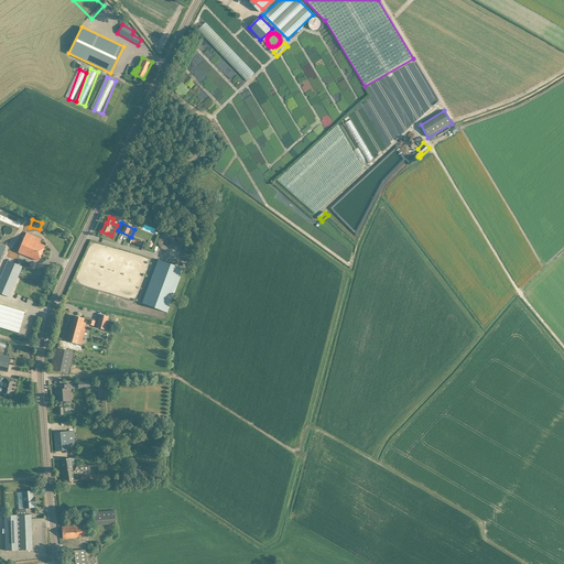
[(0,239),(13,245),(17,234),(0,227),(0,239)]
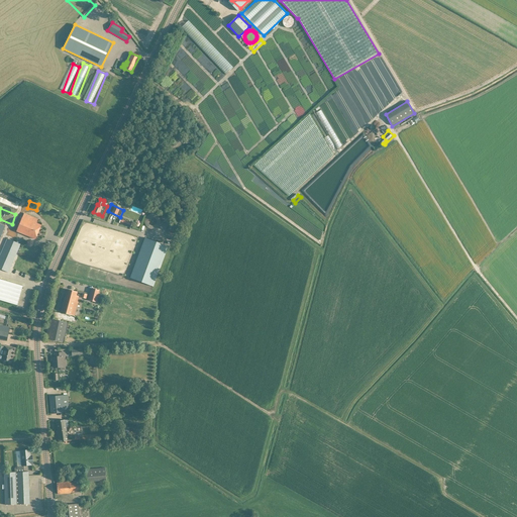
[(17,231),(30,237),(35,239),(41,225),(36,223),(38,219),(33,217),(24,213),(17,231)]
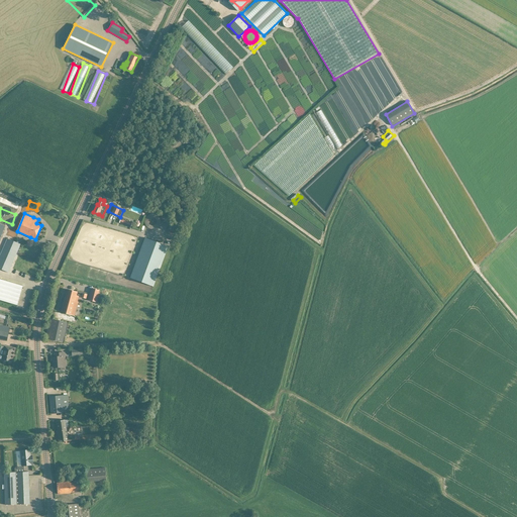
[(184,223),(172,219),(168,230),(175,233),(180,234),(184,223)]
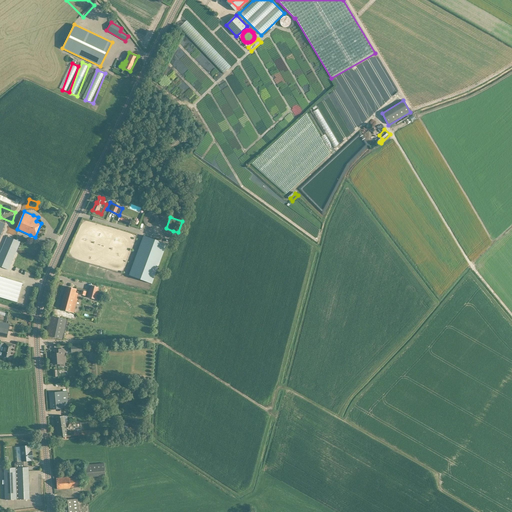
[(143,235),(129,275),(151,283),(166,244),(143,235)]
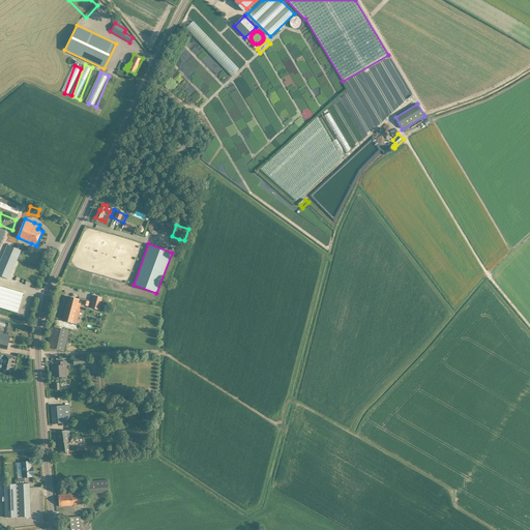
[(7,244),(0,262),(0,275),(8,280),(21,251),(7,244)]
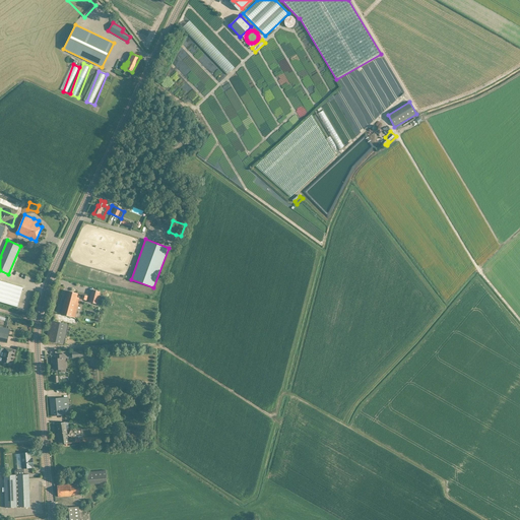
[(0,280),(0,302),(17,307),(23,287),(0,280)]
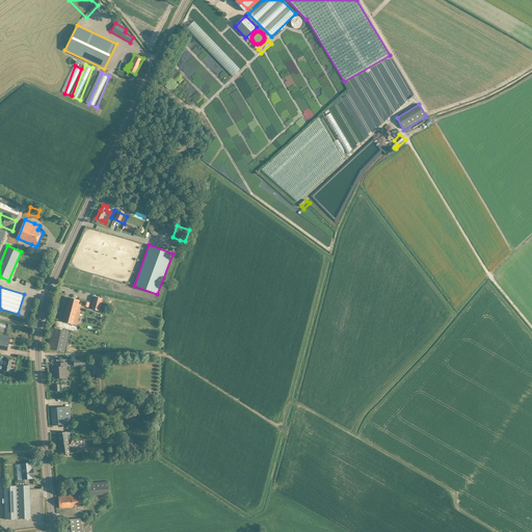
[(94,296),(91,309),(99,311),(102,298),(94,296)]
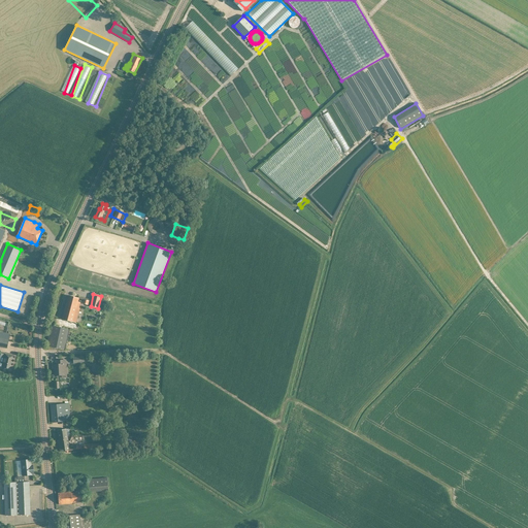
[(78,308),(77,308),(76,307),(78,298),(73,297),(69,296),(63,319),(67,321),(74,322),(78,308)]
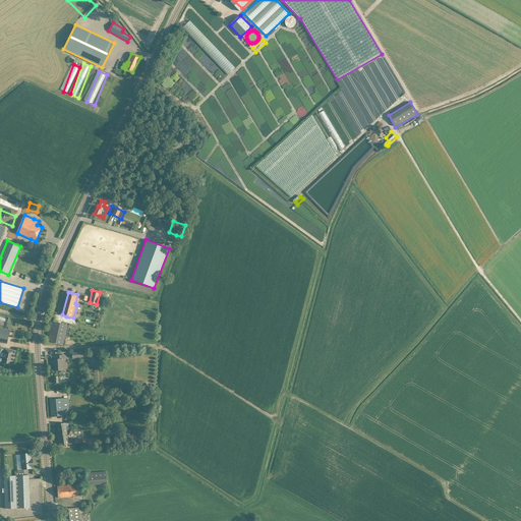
[(68,329),(69,325),(50,322),(46,341),(51,342),(64,345),(68,329)]
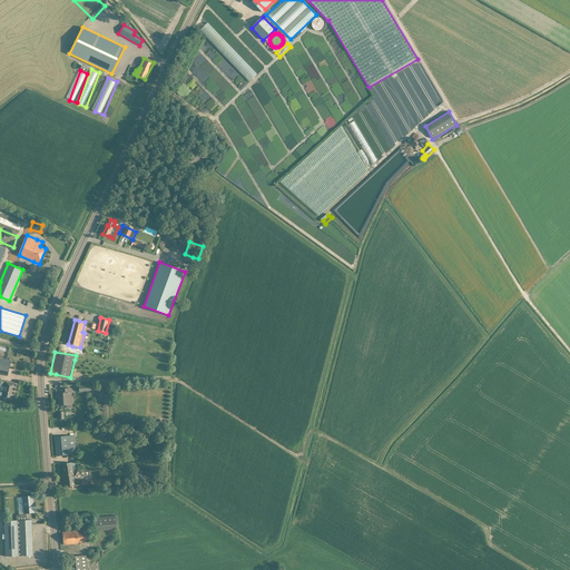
[(0,357),(0,373),(8,375),(11,361),(0,357)]
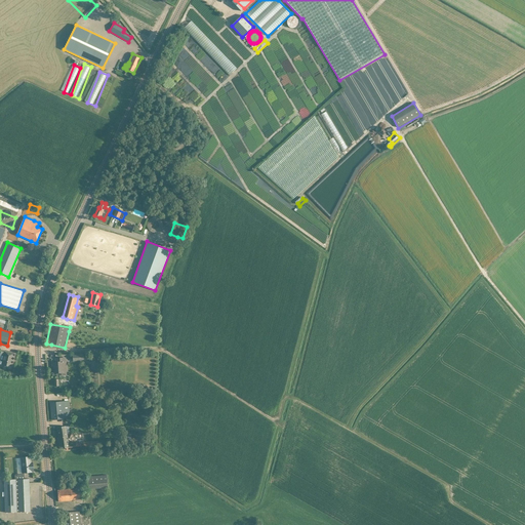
[(14,354),(5,352),(2,366),(10,367),(12,359),(13,360),(14,354)]
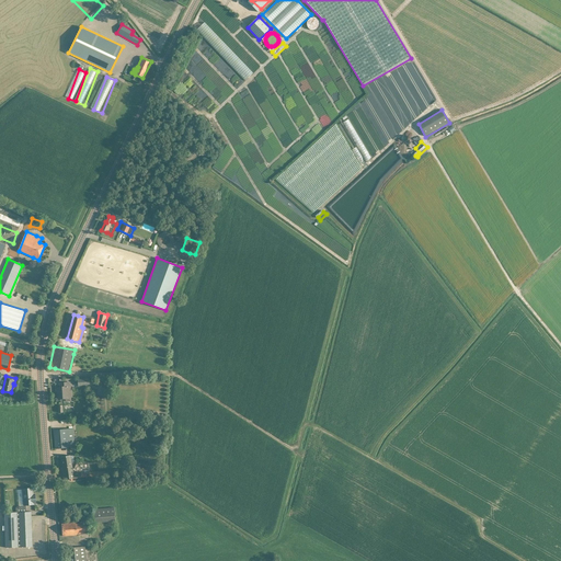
[(59,399),(65,399),(68,399),(67,387),(69,387),(69,382),(65,382),(59,384),(60,384),(60,387),(57,388),(57,391),(58,391),(59,399)]
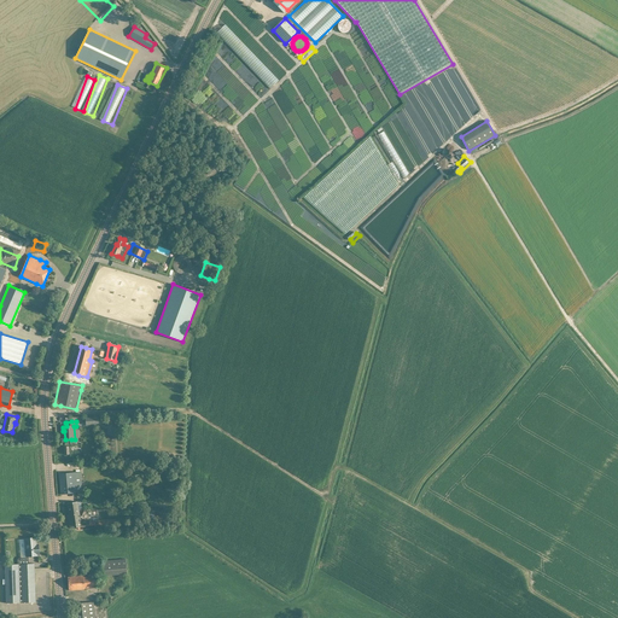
[(62,495),(68,494),(74,494),(74,493),(79,493),(83,493),(81,472),(73,473),(59,474),(62,495)]
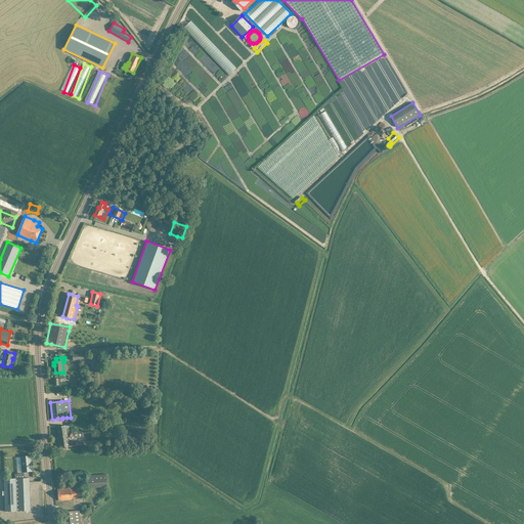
[(57,437),(58,441),(69,439),(67,432),(69,432),(68,426),(64,426),(57,427),(59,437),(57,437)]
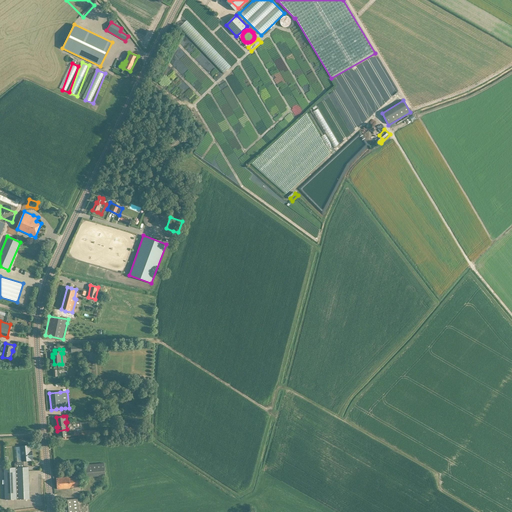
[(65,439),(75,437),(75,439),(94,437),(94,434),(95,434),(94,430),(83,430),(82,430),(82,434),(81,434),(79,434),(79,432),(75,432),(75,431),(67,432),(67,429),(57,431),(58,438),(65,437),(65,439)]
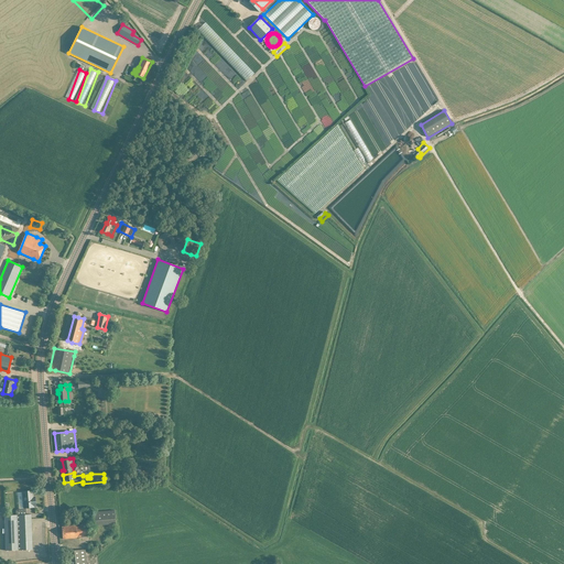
[(19,514),(4,516),(6,551),(28,550),(32,550),(32,541),(31,514),(26,514),(25,508),(34,507),(36,506),(35,500),(33,501),(32,490),(22,491),(24,508),(19,509),(19,514)]
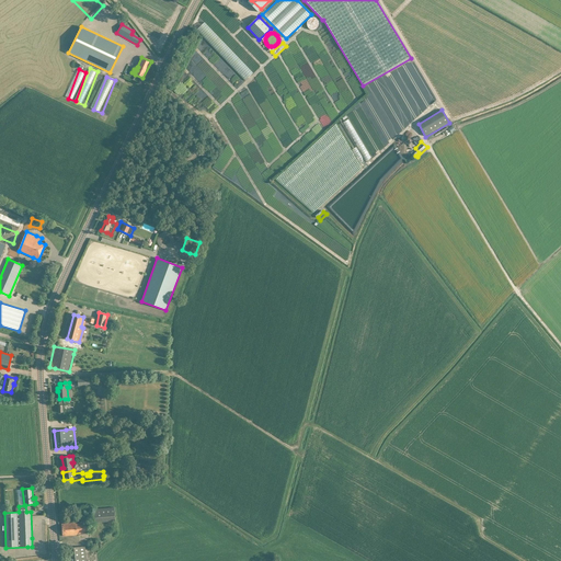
[(93,523),(115,521),(114,507),(92,510),(93,523)]
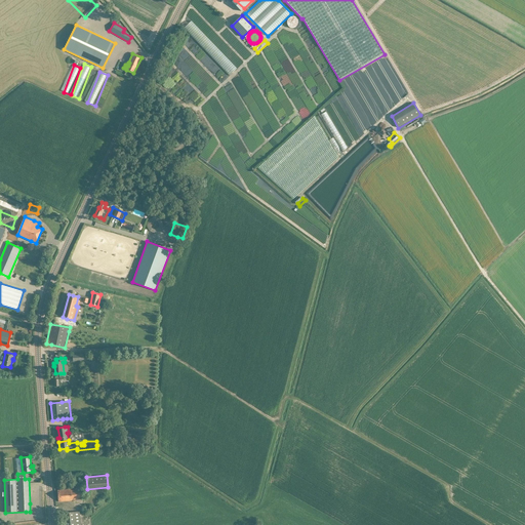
[(58,501),(64,501),(72,500),(72,499),(83,498),(82,490),(71,491),(71,489),(57,490),(58,501)]
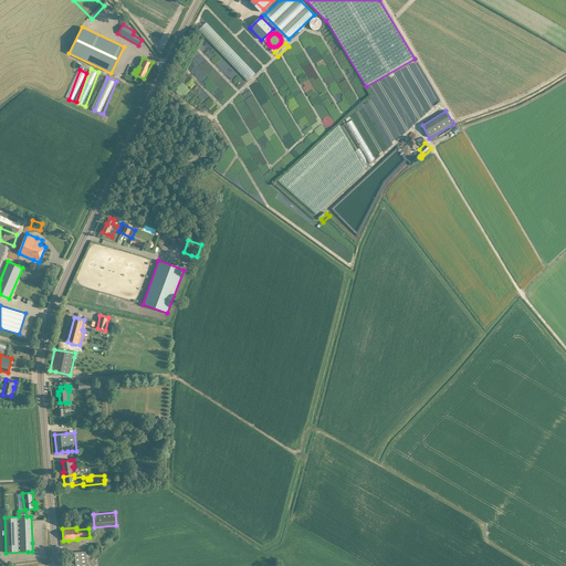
[(67,565),(86,565),(85,551),(76,552),(66,553),(67,565)]
